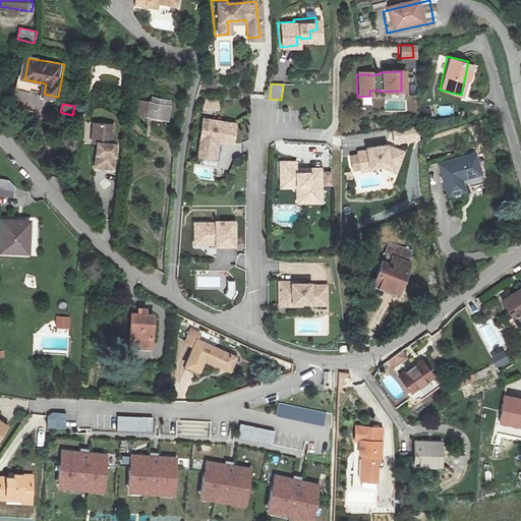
[(173,108),(154,104),(152,117),(170,121),(173,108)]
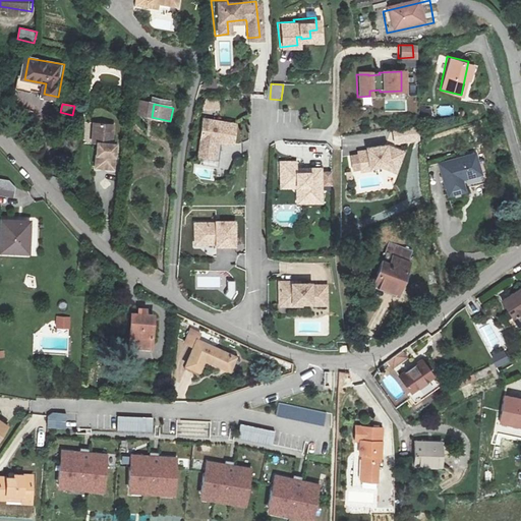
[(104,115),(103,126),(105,128),(102,157),(119,159),(122,135),(118,134),(120,116),(104,115)]
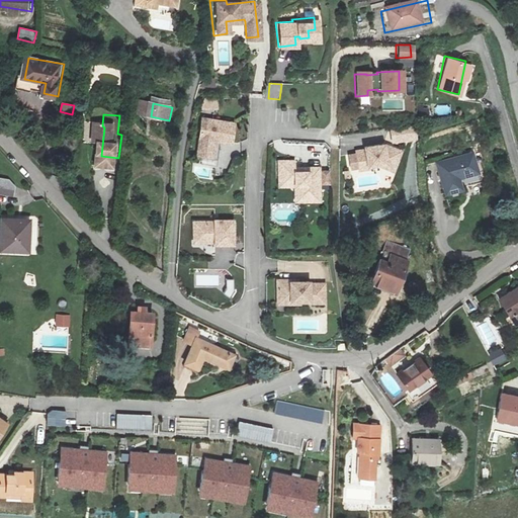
[(236,123),(203,119),(198,156),(213,158),(217,142),(233,144),(236,123)]
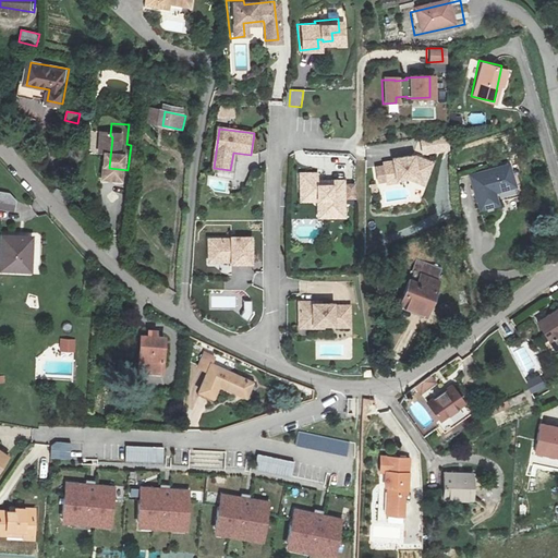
[(392,157),(383,159),(386,179),(397,177),(397,174),(407,172),(416,171),(425,174),(431,157),(413,150),(392,154),(392,157)]
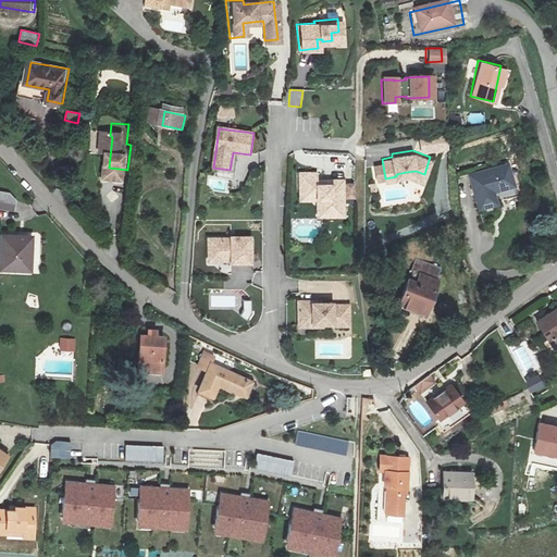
[(509,165),(470,176),(480,209),(498,203),(495,193),(516,187),(509,165)]
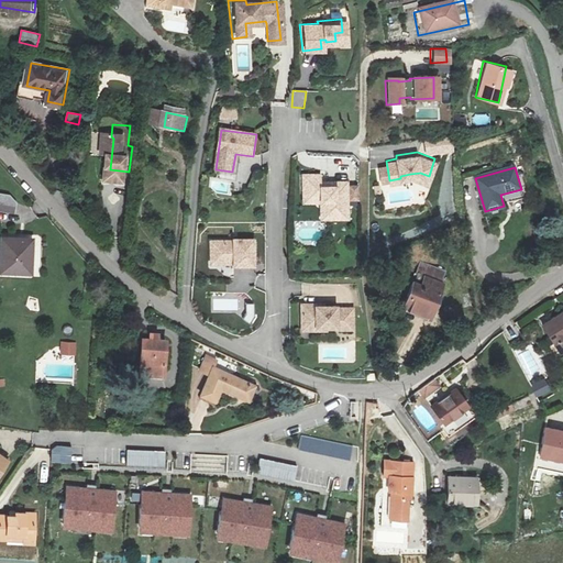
[(323,173),(306,173),(306,192),(323,191),(324,199),(328,199),(329,217),(351,216),(350,179),(338,179),(338,184),(323,184),(323,180),(323,173)]
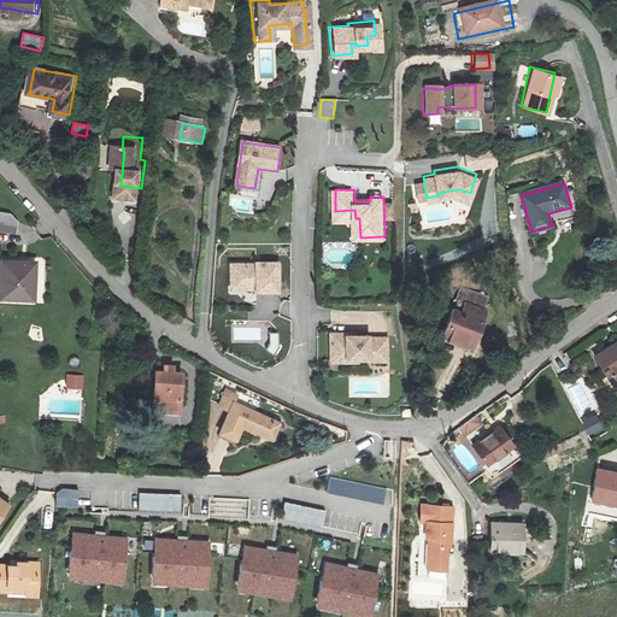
[(0,213),(0,233),(17,234),(18,216),(0,213)]
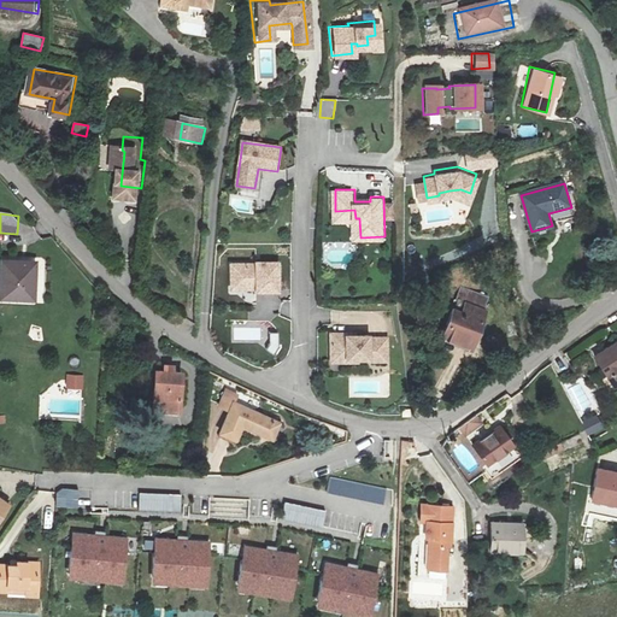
[(41,263),(6,262),(5,299),(21,300),(21,294),(39,294),(41,263)]
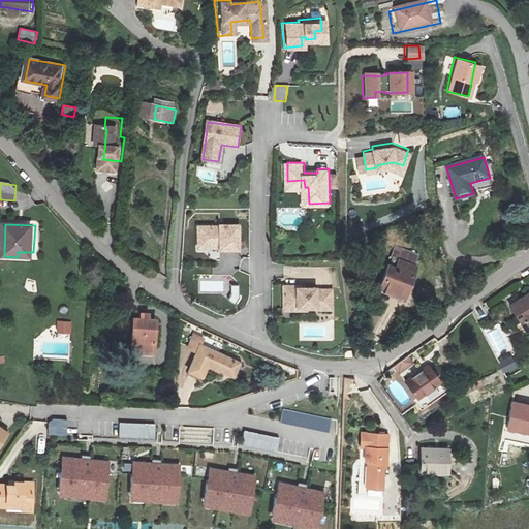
[(212,228),(198,229),(198,245),(207,245),(209,246),(209,250),(220,249),(220,251),(239,250),(239,226),(220,226),(220,230),(214,230),(212,228)]
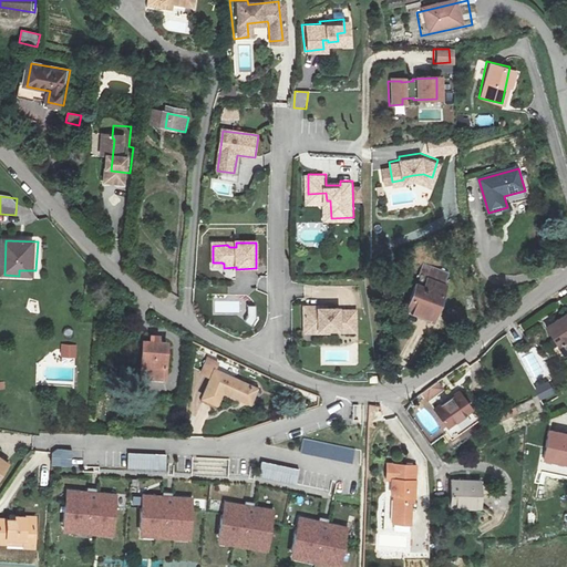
[(428,289),(419,286),(409,312),(434,321),(447,286),(443,285),(447,272),(424,264),(420,276),(430,280),(428,289)]
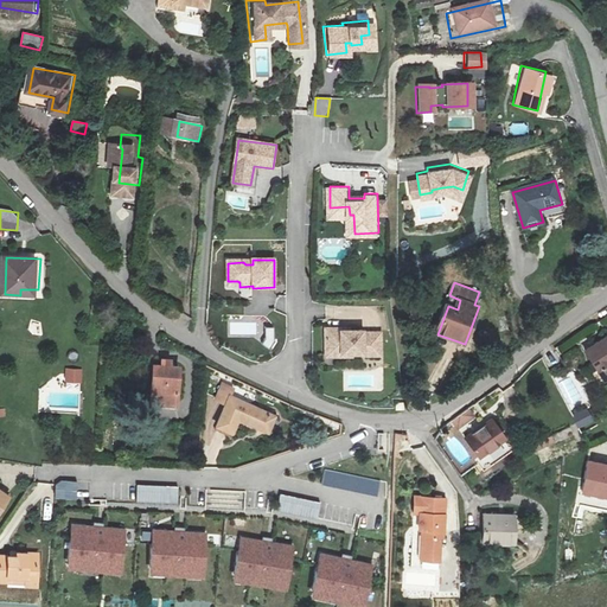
[(342,330),(325,330),(325,356),(342,356),(342,353),(362,353),(362,356),(381,356),(381,333),(363,333),(363,331),(342,331),(342,330)]
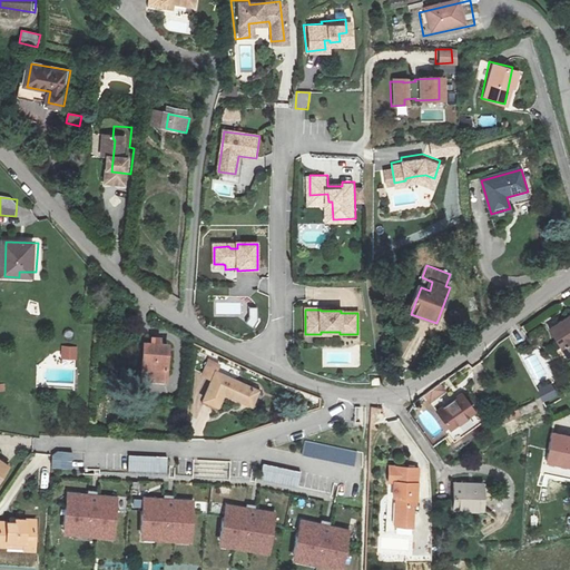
[(569,315),(549,328),(567,357),(569,355),(569,315)]
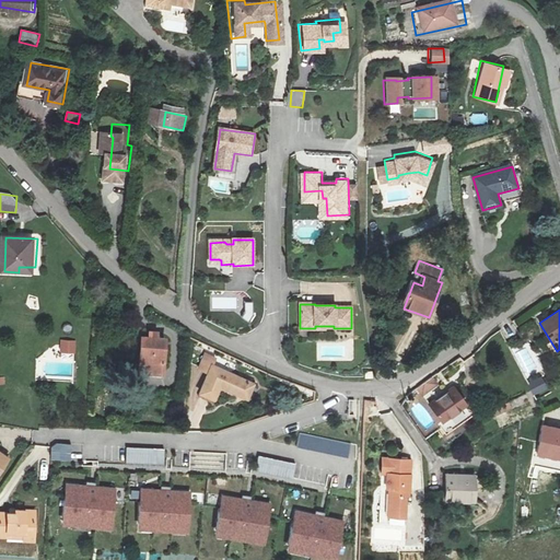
[(149,339),(142,339),(140,372),(164,374),(166,340),(158,340),(159,333),(150,333),(149,339)]
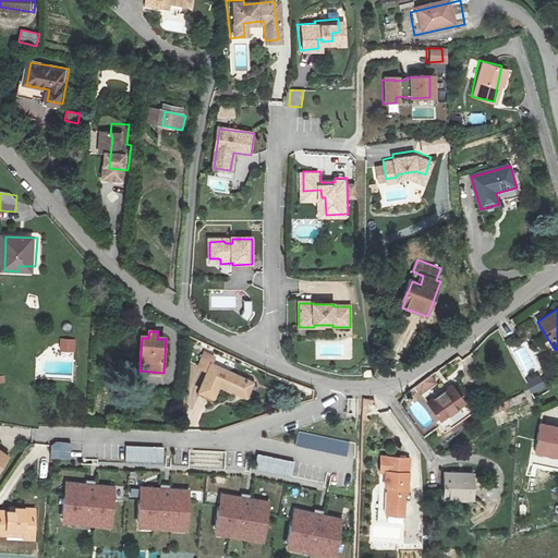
[(75,353),(75,339),(60,339),(60,352),(75,353)]
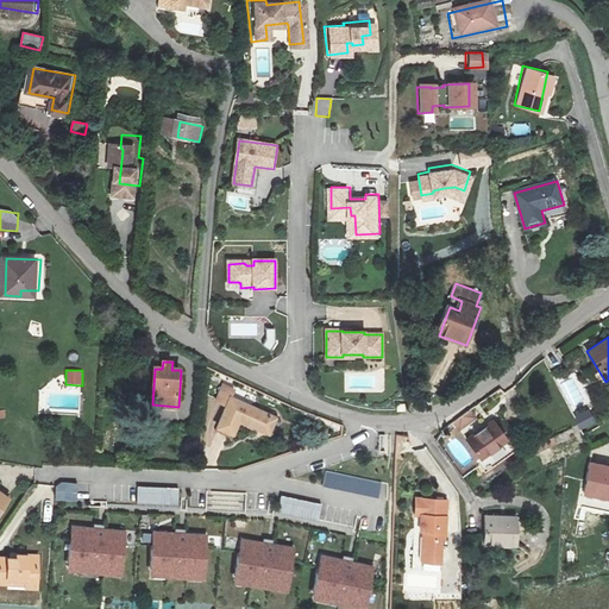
[(277,419),(233,397),(237,390),(225,384),(217,401),(228,407),(217,431),(232,438),(242,420),(270,433),(277,419)]
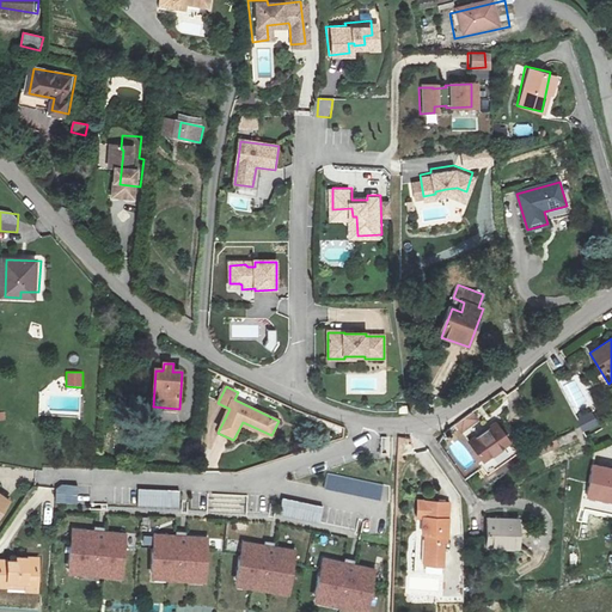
[(577,420),(583,432),(598,423),(592,411),(577,420)]
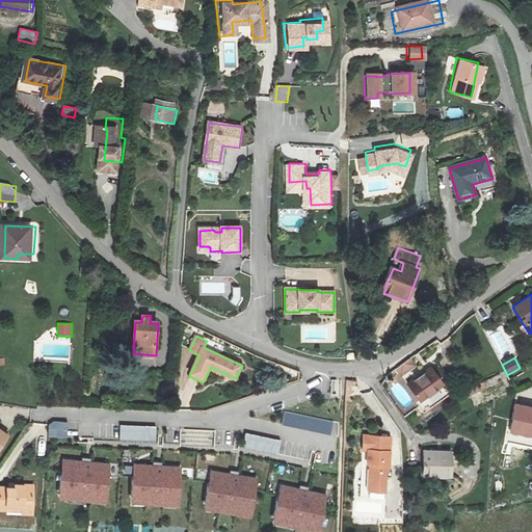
[(399,377),(417,367),(411,358),(395,369),(399,377)]
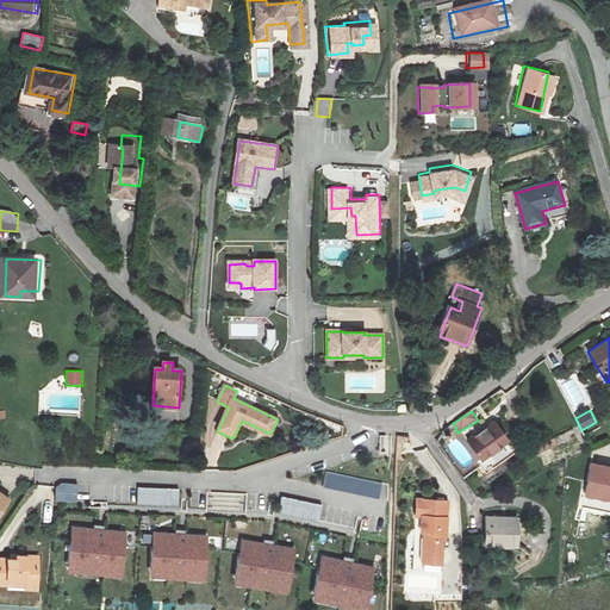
[(485,427),(467,439),(483,461),(509,442),(496,423),(487,430),(485,427)]
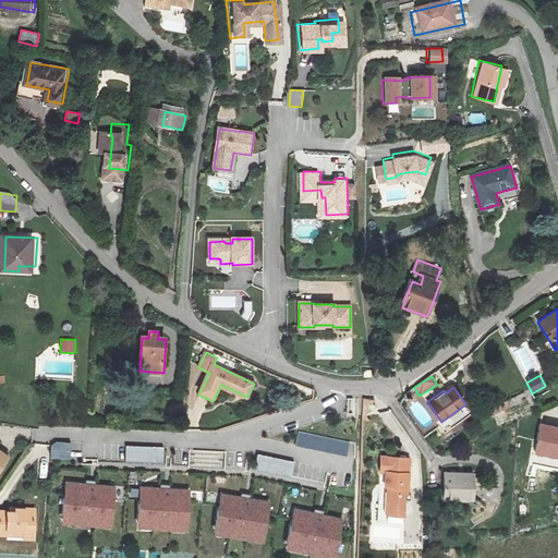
[(514,421),(508,401),(490,408),(497,426),(514,421)]
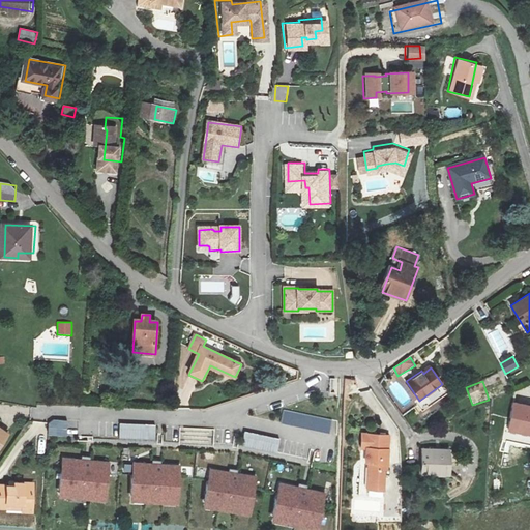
[(529,407),(514,405),(509,432),(529,435),(529,407)]
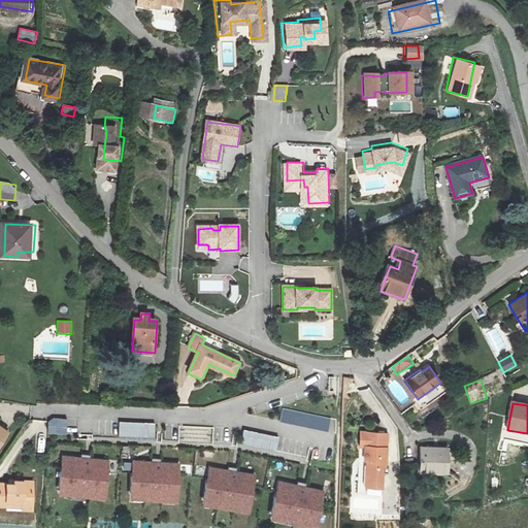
[(283,408),(279,421),(328,431),(330,419),(283,408)]
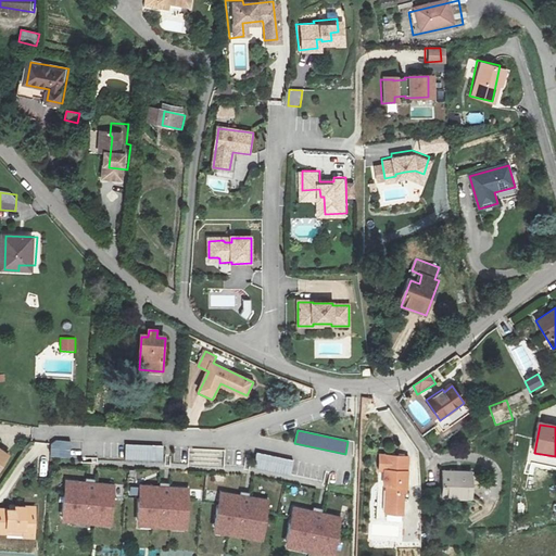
[(51,457),(71,458),(72,441),(51,441),(51,457)]
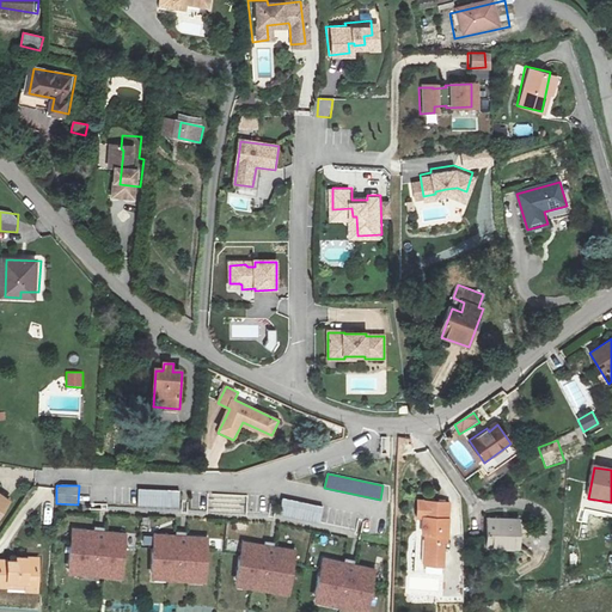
[(139,490),(138,506),(178,508),(179,493),(139,490)]
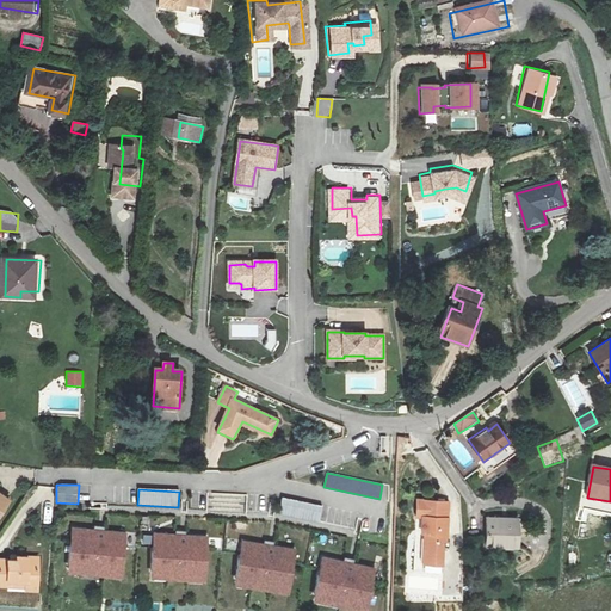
[(246,516),(247,494),(190,492),(189,514),(246,516)]
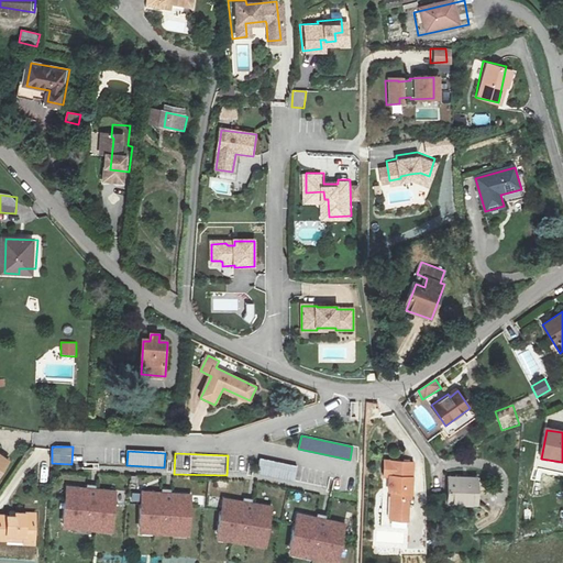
[(261,460),(258,473),(294,481),(296,466),(261,460)]
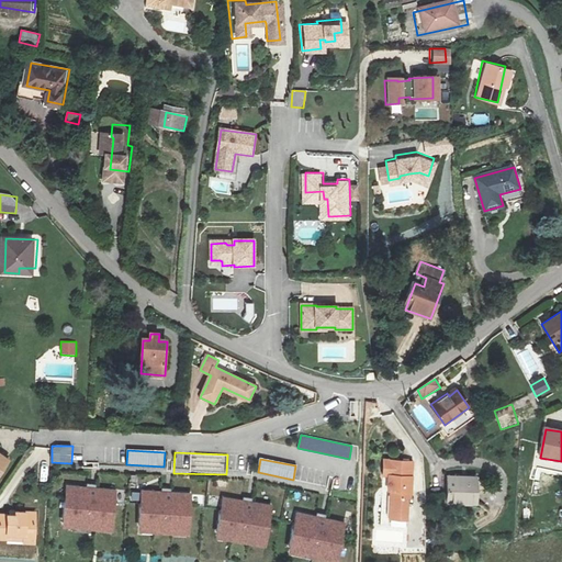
[(413,462),(384,461),(383,476),(390,476),(389,491),(394,491),(394,496),(392,496),(391,519),(407,519),(408,497),(412,497),(413,462)]
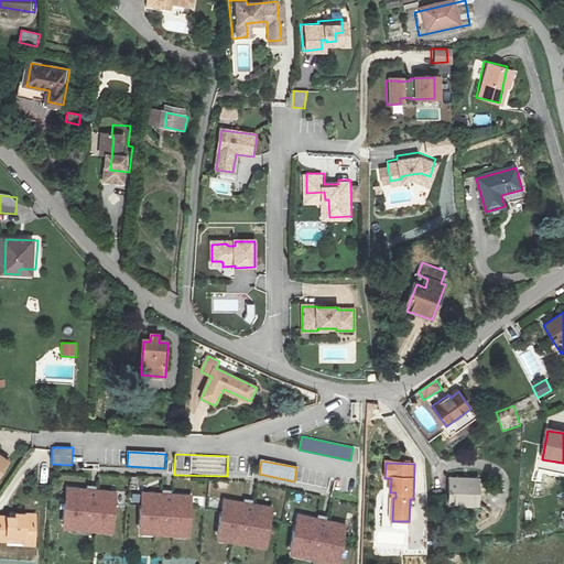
[(481,480),(452,479),(451,505),(480,506),(481,480)]
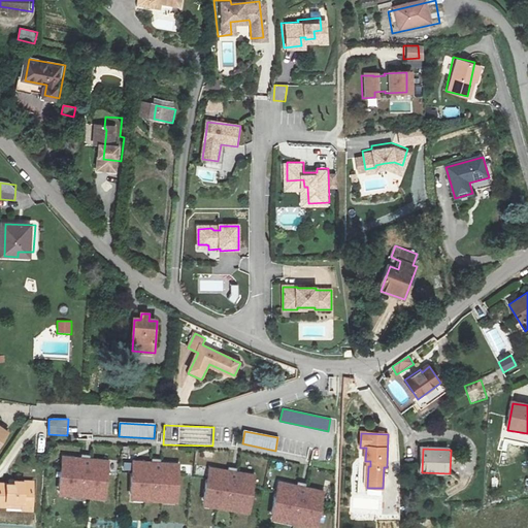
[(64,457),(61,495),(105,499),(108,460),(64,457)]
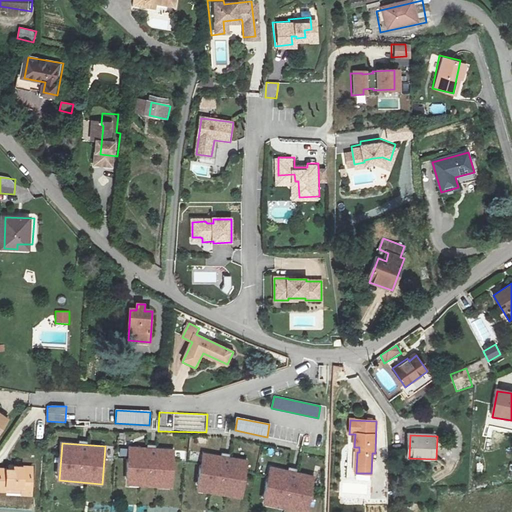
[(131,447),(128,485),(171,487),(173,450),(131,447)]
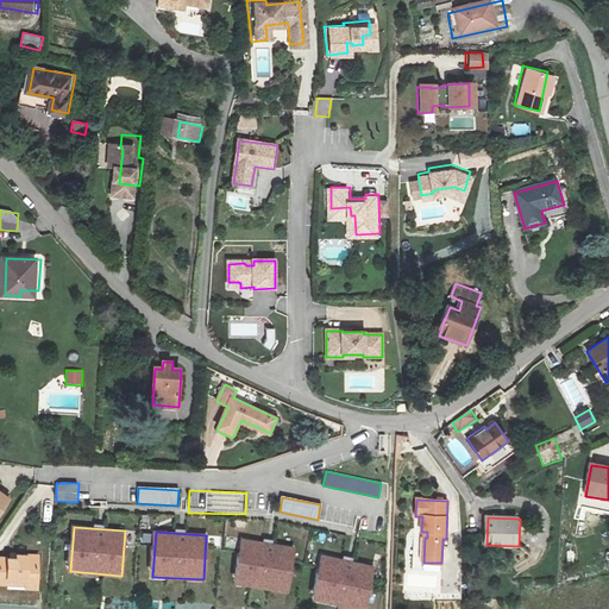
[(244,541),(237,585),(288,592),(294,548),(244,541)]
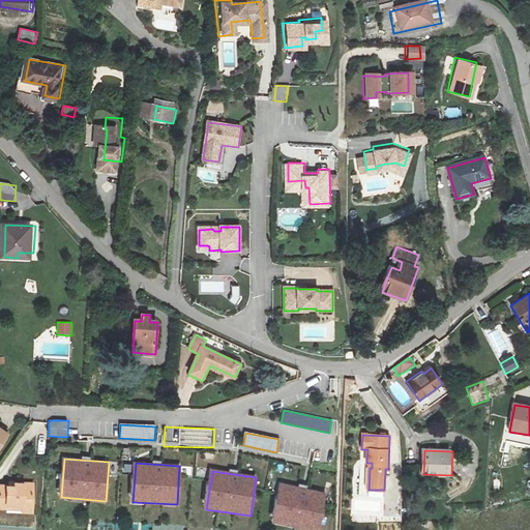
[(0,502),(7,504),(8,499),(24,500),(23,505),(23,509),(32,509),(34,481),(17,480),(16,482),(0,480),(0,502)]
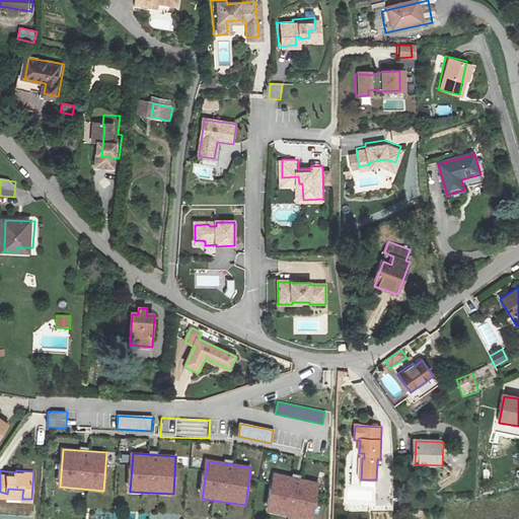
[(276,473),(268,510),(310,518),(318,482),(276,473)]
